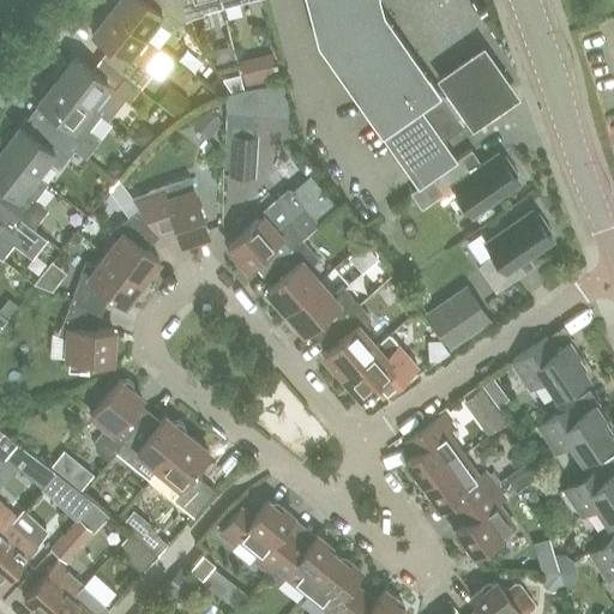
[(109,0),(104,6),(143,36),(152,24),(157,23),(166,30),(185,20),(169,0),(109,0)]
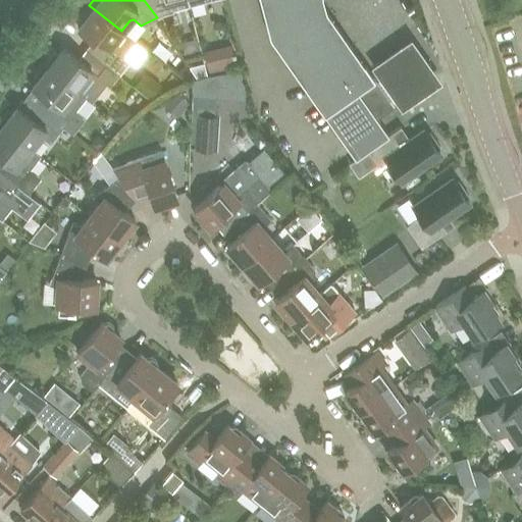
[(188,5),(186,0),(144,0),(157,17),(172,10),(172,9),(188,5)]
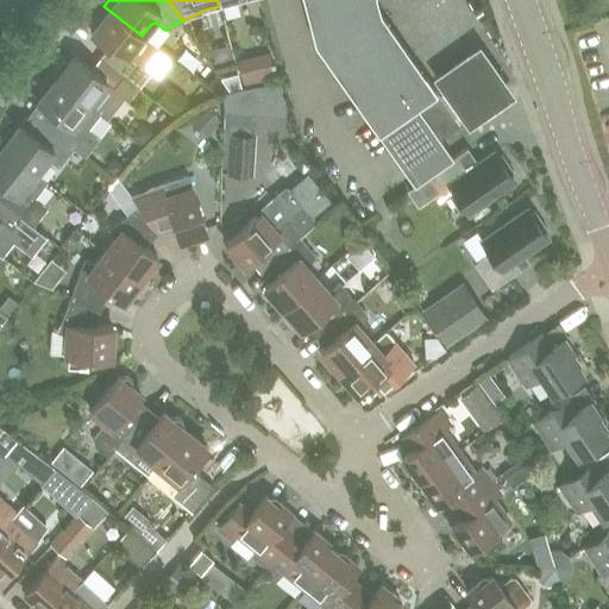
[(375,0),(301,0),(313,43),(413,183),(451,156),(438,138),(459,124),(437,90),(434,92),(378,12),(375,0)]
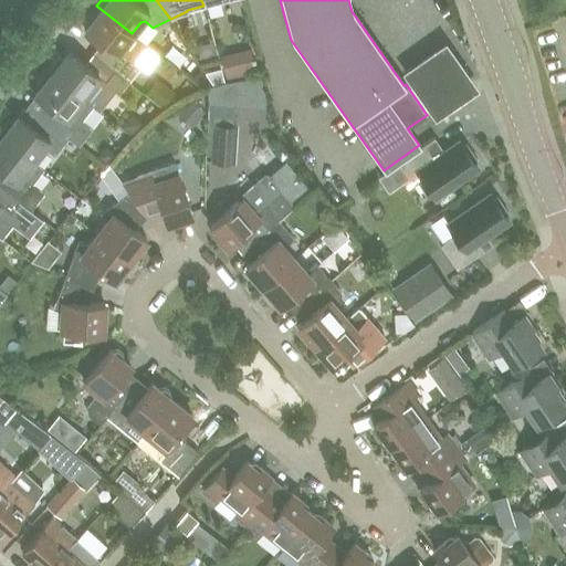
[(132,33),(96,6),(85,20),(88,22),(83,30),(100,43),(92,53),(117,73),(128,81),(139,65),(129,58),(133,58),(137,56),(140,54),(143,51),(143,45),(143,42),(132,33)]
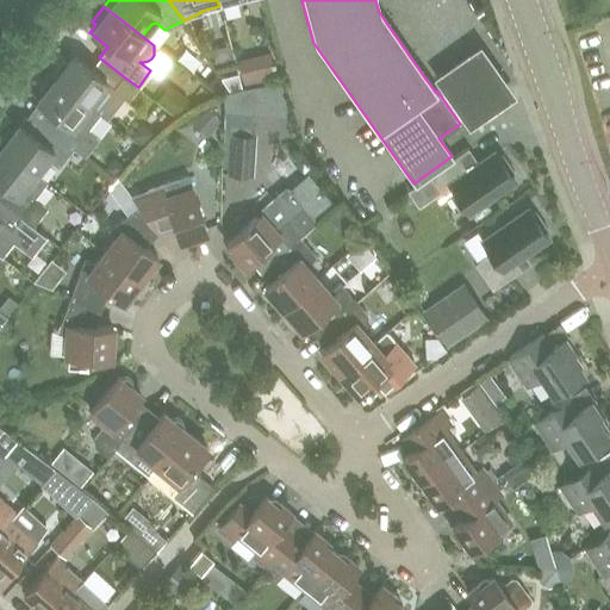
[(480,35),(434,67),(470,119),(516,87),(480,35)]
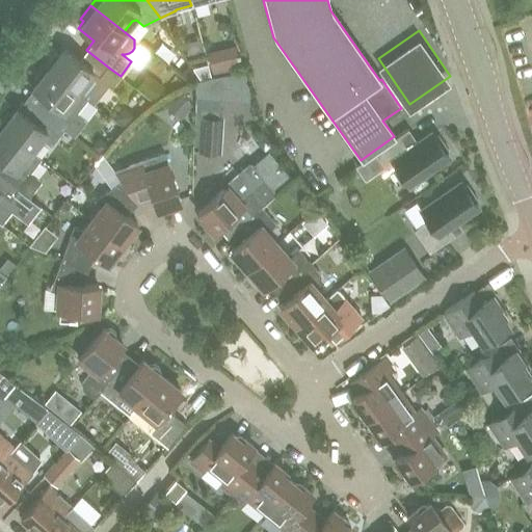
[(97,86),(110,69),(86,50),(79,60),(62,48),(57,54),(54,52),(44,65),(77,91),(85,80),(89,80),(97,86)]
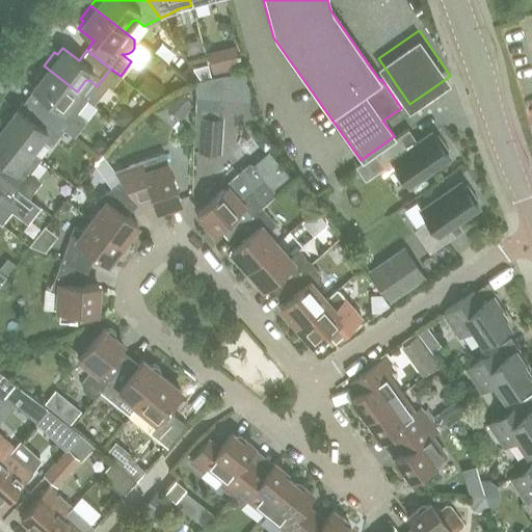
[(236,49),(208,56),(212,74),(240,67),(236,49)]
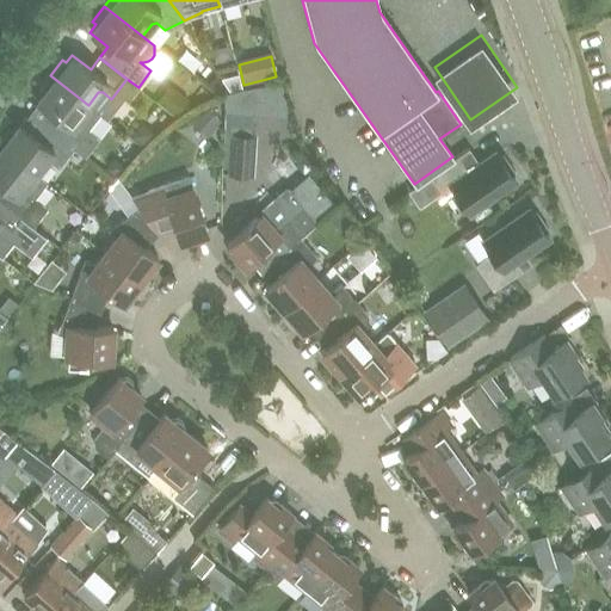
[(93,133),(88,129),(79,122),(79,117),(88,105),(50,75),(38,91),(42,93),(36,102),(55,116),(45,127),(73,148),(85,156),(96,142),(93,133)]
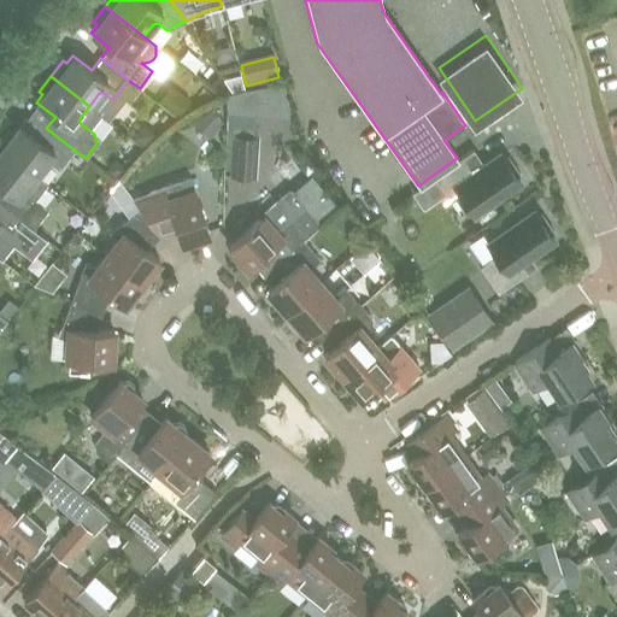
[(233,135),(230,174),(254,176),(257,137),(254,137),(256,117),(248,117),(242,116),(244,105),(227,104),(227,115),(224,135),(233,135)]
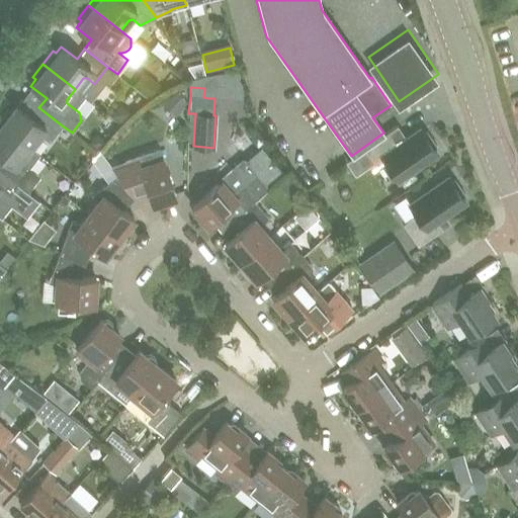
[(49,142),(62,125),(38,107),(31,117),(15,104),(10,111),(7,109),(0,117),(0,123),(29,147),(37,137),(41,137),(49,142)]
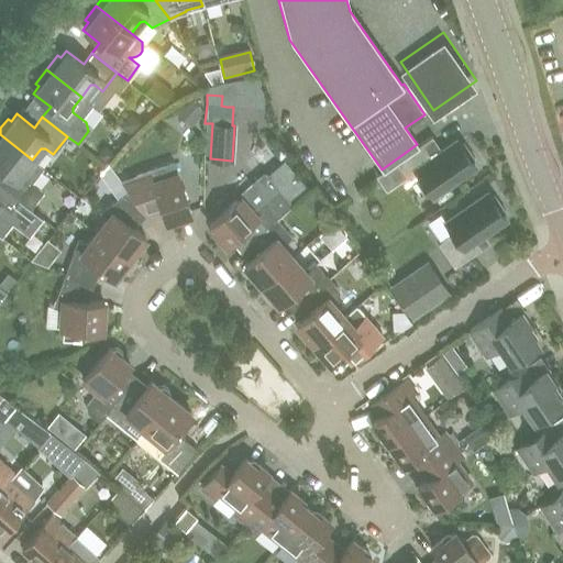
[(32,159),(0,134),(0,168),(0,169),(0,186),(18,200),(43,168),(32,159)]
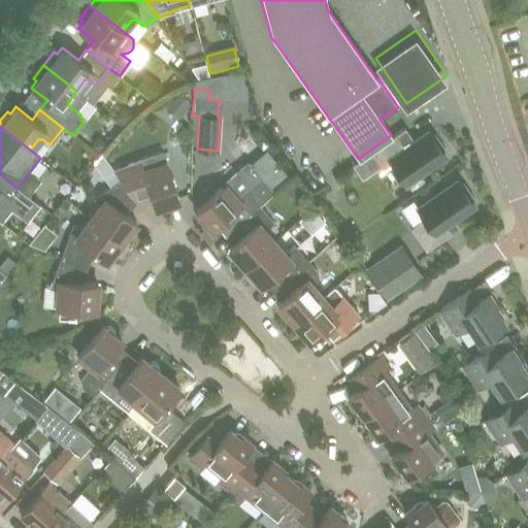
[(373,149),(383,163),(392,157),(408,179),(447,153),(443,147),(448,145),(436,130),(433,132),(429,128),(406,144),(397,132),(373,149)]
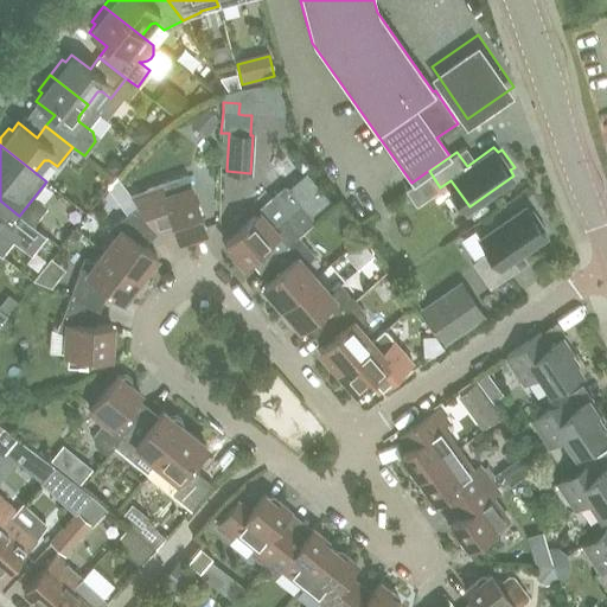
[(296,236),(315,219),(311,215),(328,199),(304,172),(285,189),(281,185),(255,209),(257,212),(224,242),(243,263),(248,259),(257,270),(296,236)]
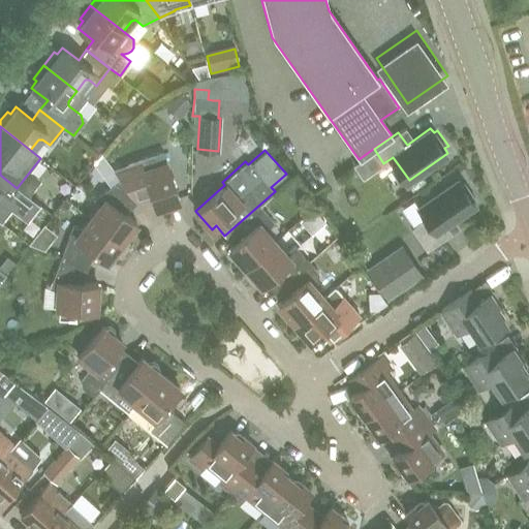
[(101,154),(93,163),(103,178),(114,170),(112,168),(101,154)]
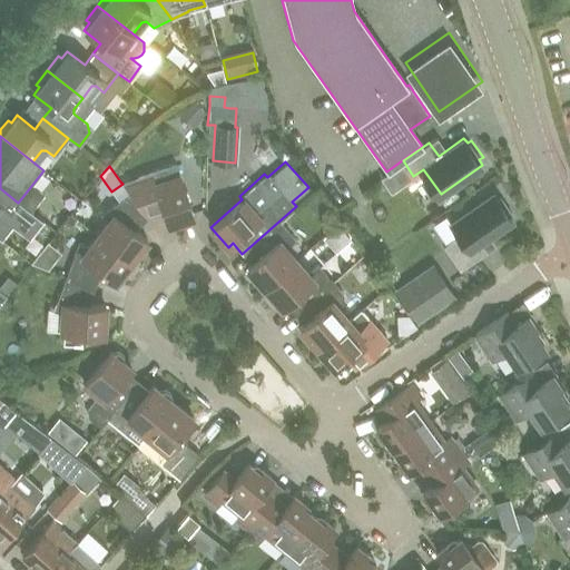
[(158,173),(129,194),(147,217),(160,206),(167,224),(193,215),(179,175),(164,180),(158,173)]
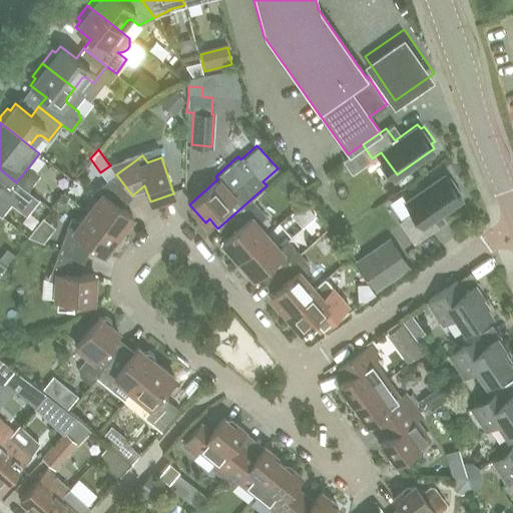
[(0,195),(4,198),(16,182),(0,169),(0,195)]
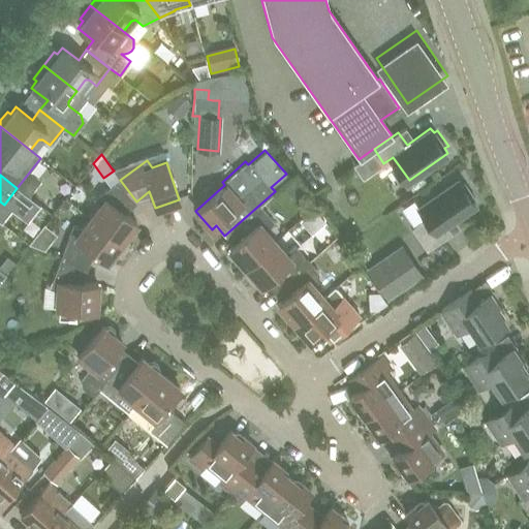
[(122,212),(136,201),(120,180),(93,199),(98,207),(90,218),(121,242),(135,222),(122,212)]
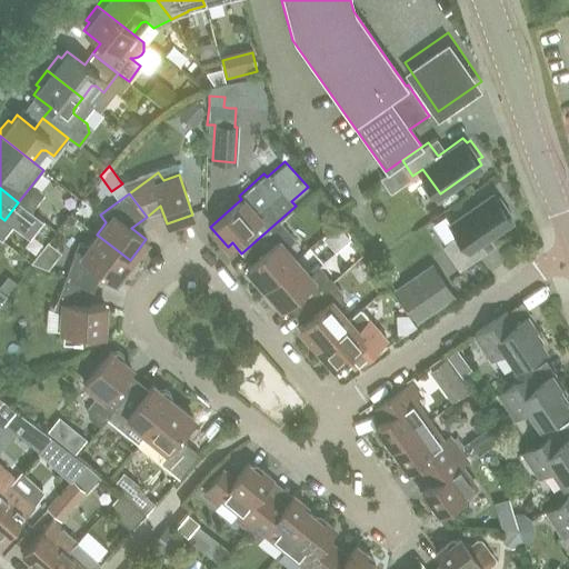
[(458,235),(442,245),(459,269),(487,250),(481,241),(510,221),(507,216),(510,213),(499,197),(496,199),(492,195),(450,223),(458,235)]
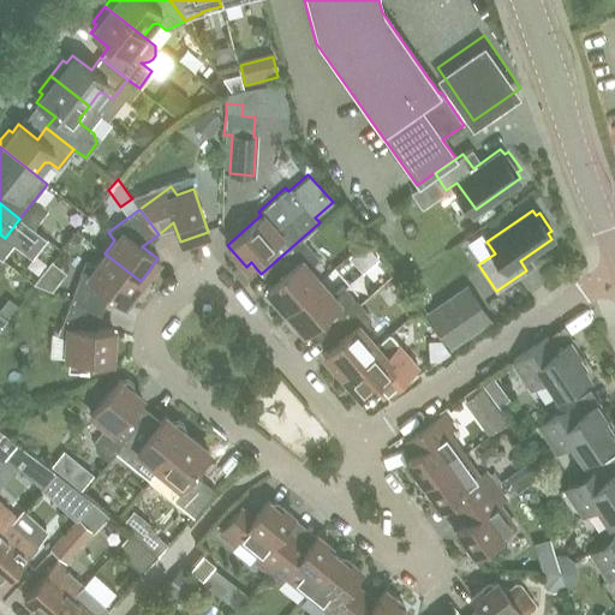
[(266,288),(285,310),(318,280),(306,267),(317,257),(300,239),(261,274),(270,285),(266,288)]
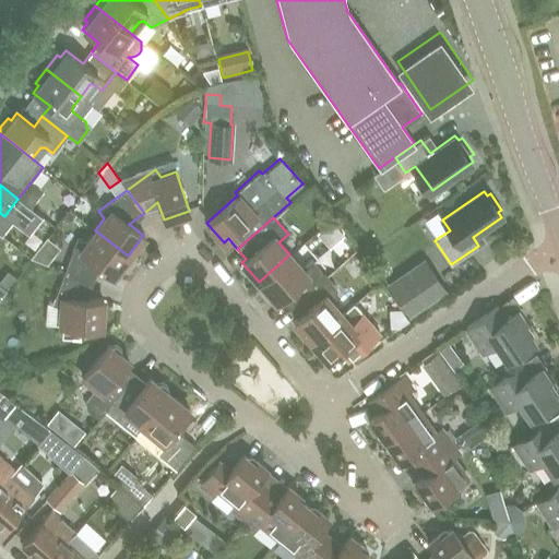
[(111,276),(128,256),(95,230),(86,242),(76,238),(64,272),(92,282),(98,265),(111,276)]
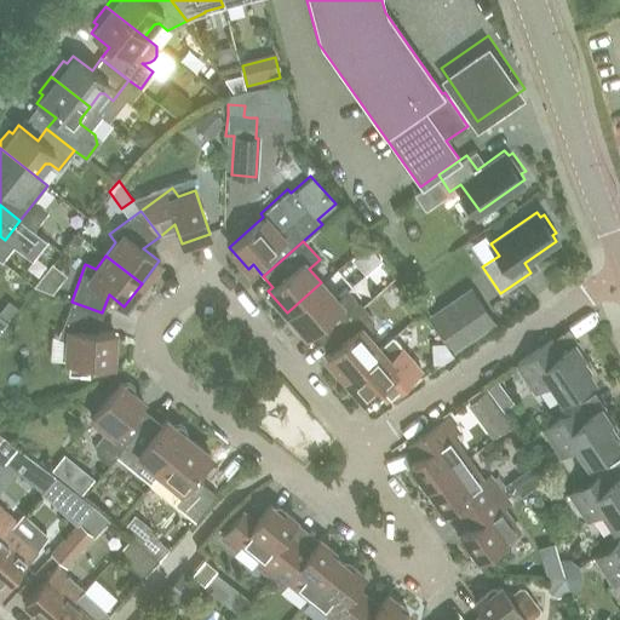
[(310,329),(320,340),(360,305),(344,287),(333,297),(321,282),(287,313),(305,334),(310,329)]
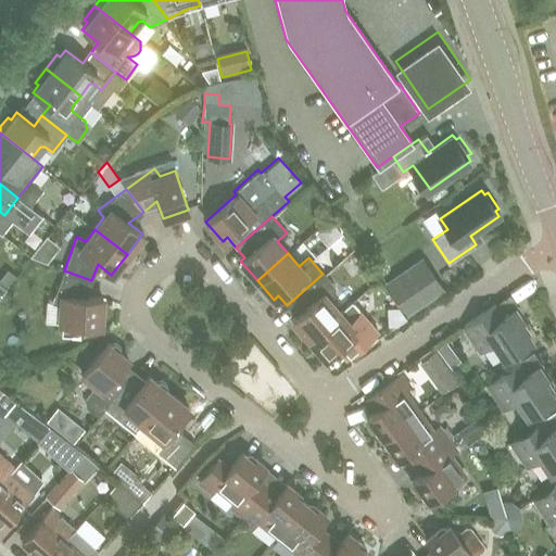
[(421,258),(386,283),(405,312),(441,288),(421,258)]
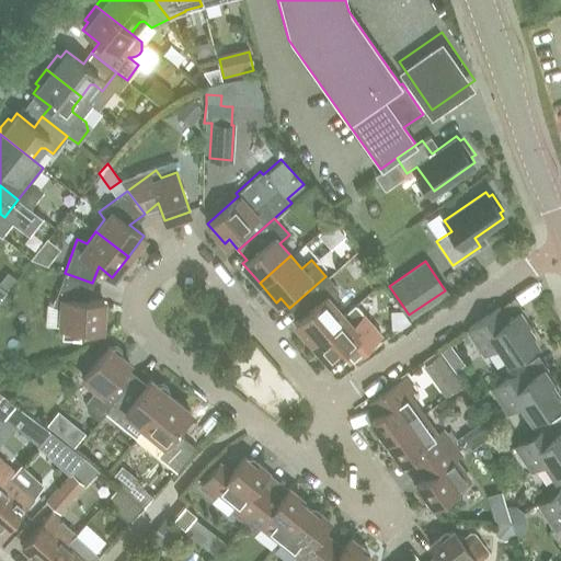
[(92,283),(65,273),(52,306),(61,309),(60,327),(61,327),(61,338),(80,339),(80,328),(101,329),(103,300),(86,299),(92,283)]
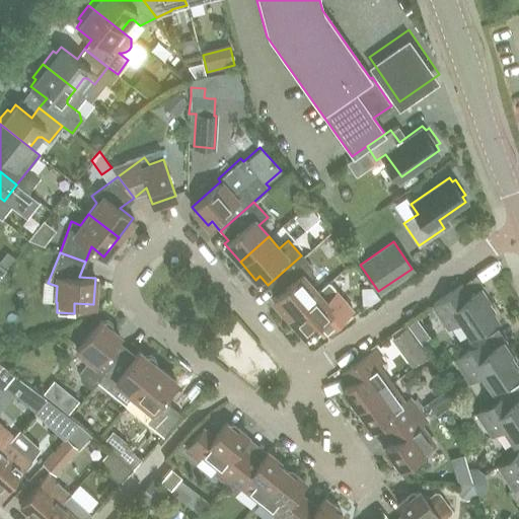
[(272,298),(288,316),(316,291),(306,279),(311,275),(311,268),(301,255),(268,285),(276,294),(272,298)]
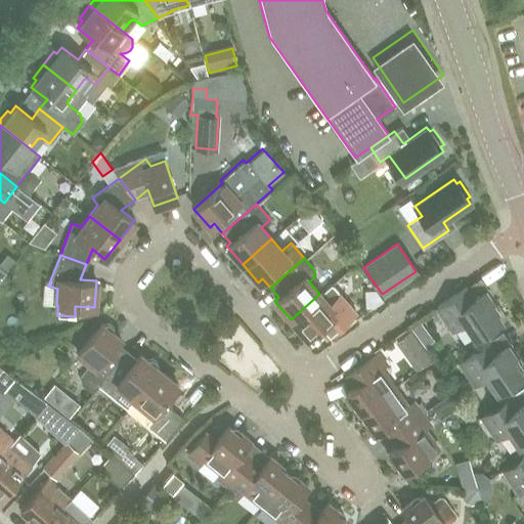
[(331,284),(319,294),(291,319),(306,338),(326,319),(335,329),(354,311),(331,284)]
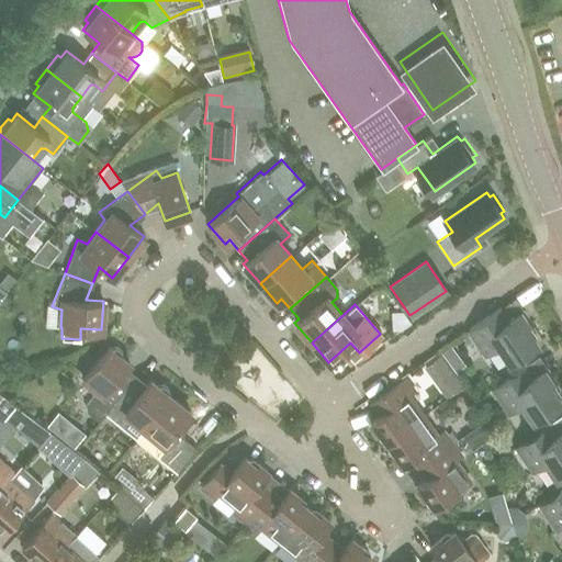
[(484,353),(496,345),(508,361),(536,343),(534,339),(535,334),(519,311),(507,318),(499,306),(467,329),(484,353)]
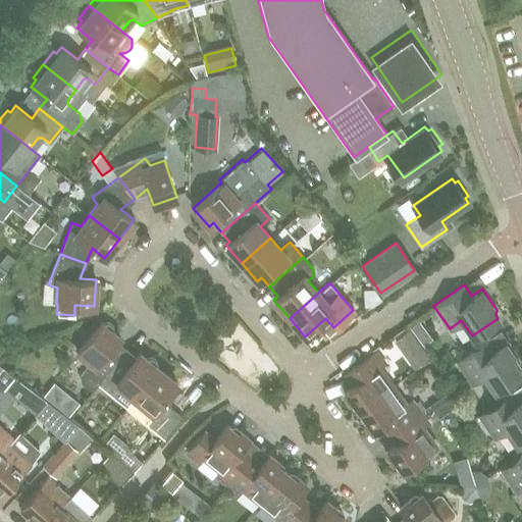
[(97,383),(125,349),(116,342),(119,336),(100,321),(76,351),(89,361),(79,373),(80,381),(92,390),(98,384),(97,383)]
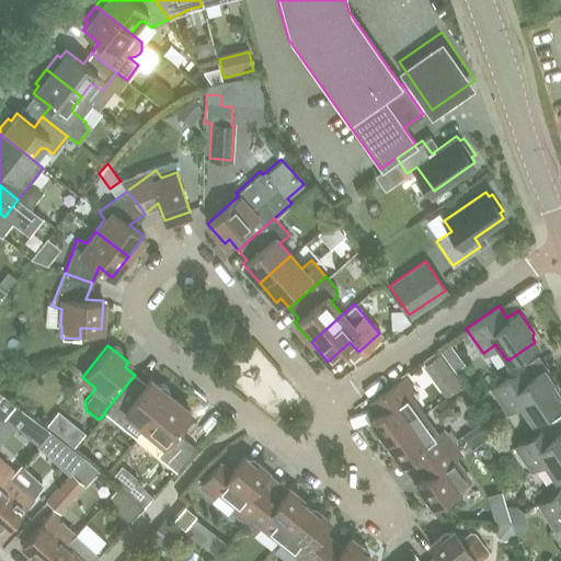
[(506,411),(519,402),(530,419),(558,400),(557,397),(558,391),(541,368),(530,376),(523,364),(490,386),(506,411)]
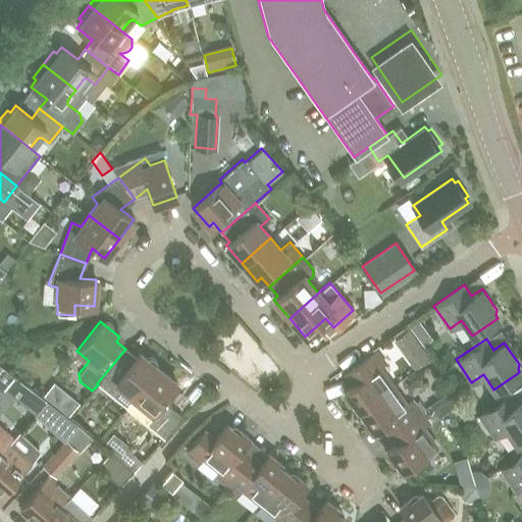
[(421,347),(406,358),(414,369),(429,358),(421,347)]
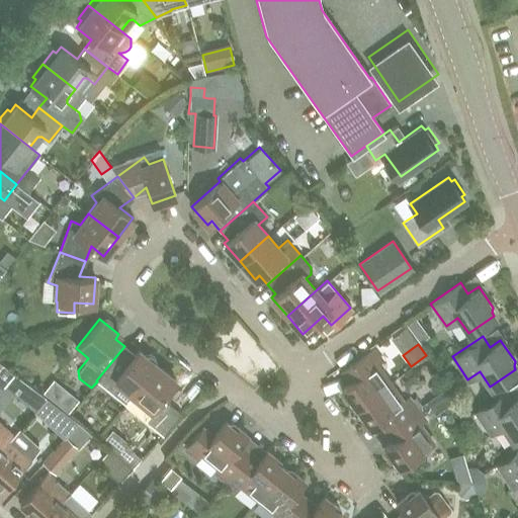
[(120,384),(133,394),(157,364),(138,349),(135,354),(124,346),(96,380),(97,381),(113,395),(120,384)]
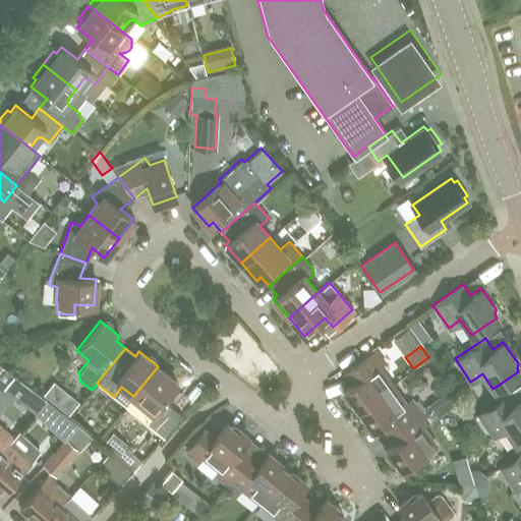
[(358,409),(391,385),(378,366),(383,362),(374,351),(349,368),(357,380),(342,391),(348,400),(350,398),(358,409)]
